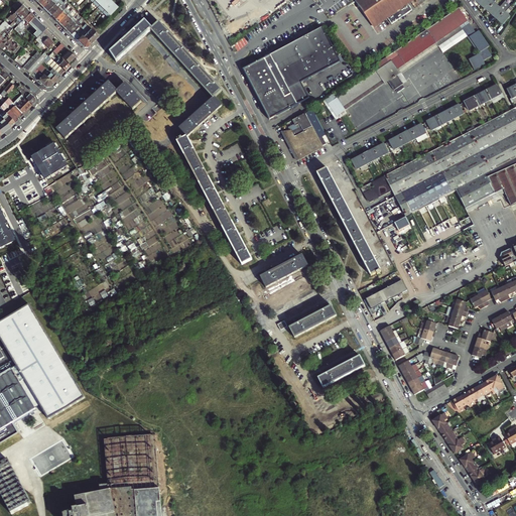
[(51,0),(44,8),(52,16),(62,5),(65,3),(61,0),(51,0)]
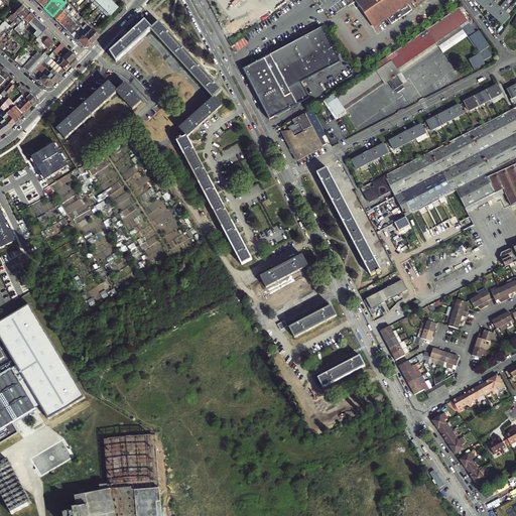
[(106,0),(102,5),(107,10),(113,3),(109,0),(106,0)]
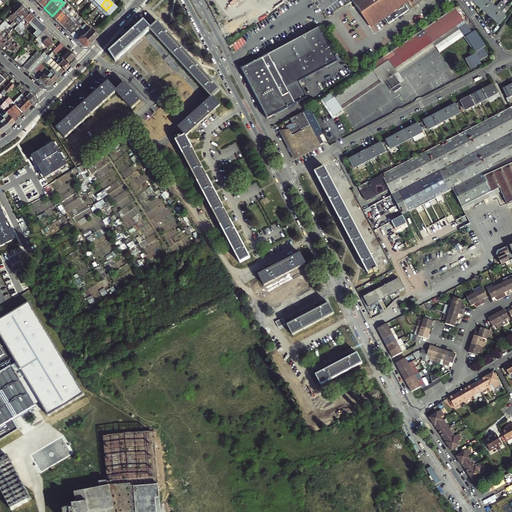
[(352,0),(356,7),(361,3),(371,19),(369,20),(373,26),(411,0),(352,0)]
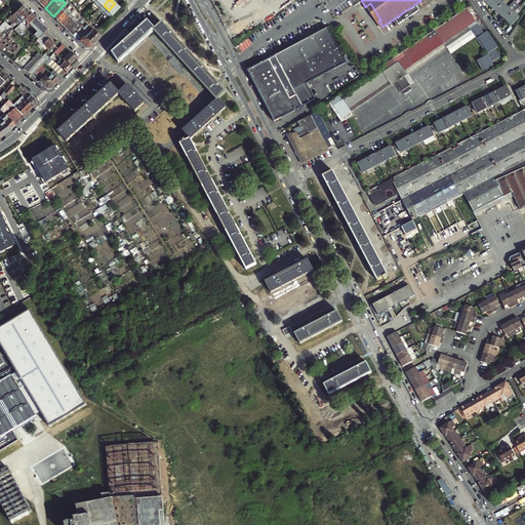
[(496,10),(502,3),(498,0),(495,0),(491,6),(496,10)]
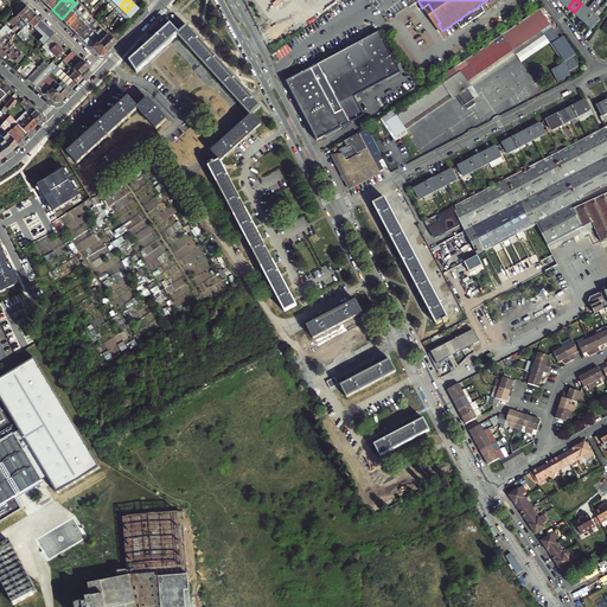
[(17,26),(18,25),(32,11),(23,1),(20,4),(16,7),(20,13),(14,19),(14,18),(11,20),(17,26)]
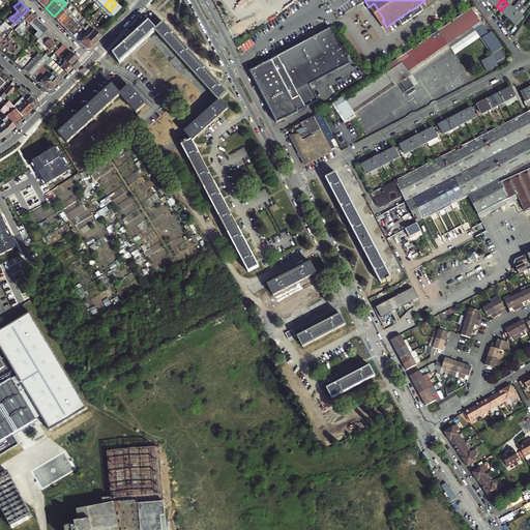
[(66,3),(64,5),(54,17),(58,21),(69,8),(71,7),(66,3)]
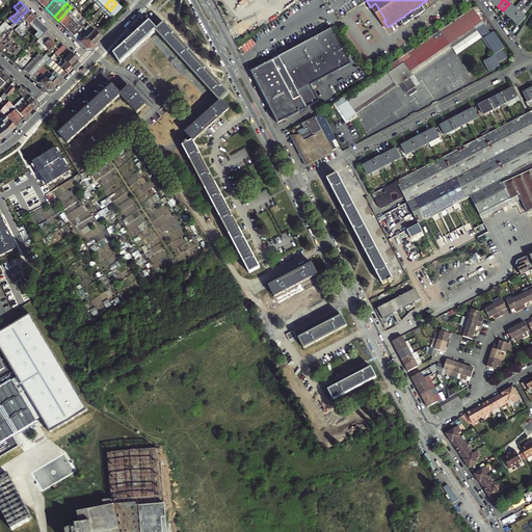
[(110,10),(115,16),(122,8),(116,3),(110,10)]
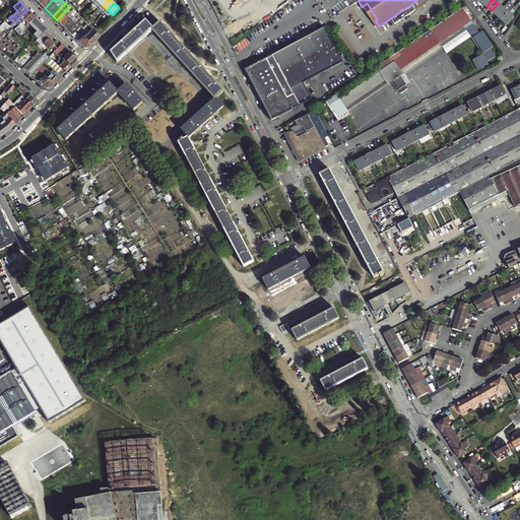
[(367,3),(362,7),(376,28),(379,26),(375,20),(377,19),(367,3)]
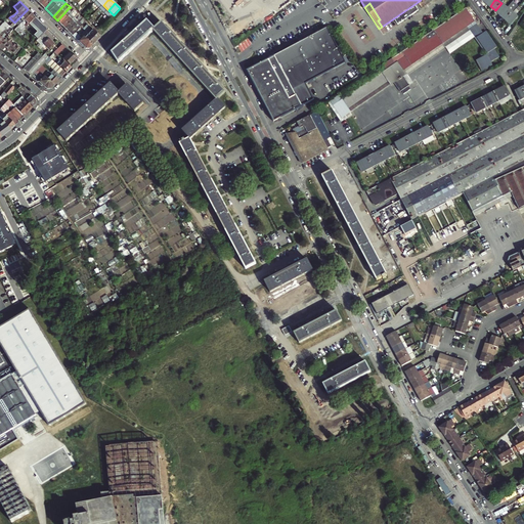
[(507,8),(501,3),(495,10),(500,15),(507,8)]
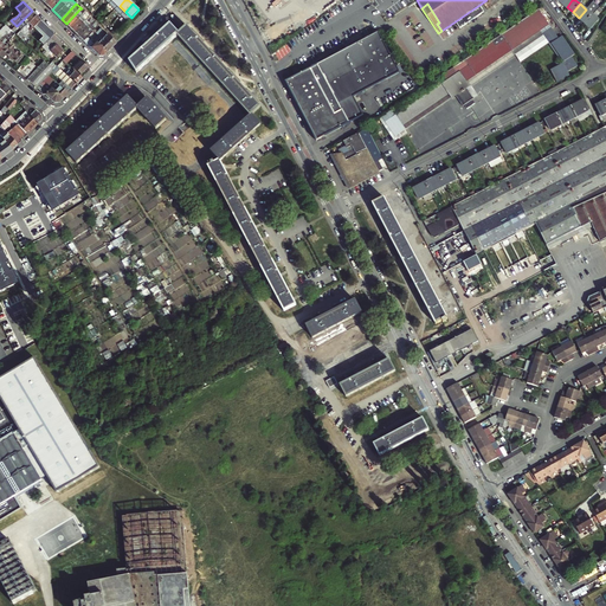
[(71,28),(84,14),(79,10),(66,24),(71,28)]
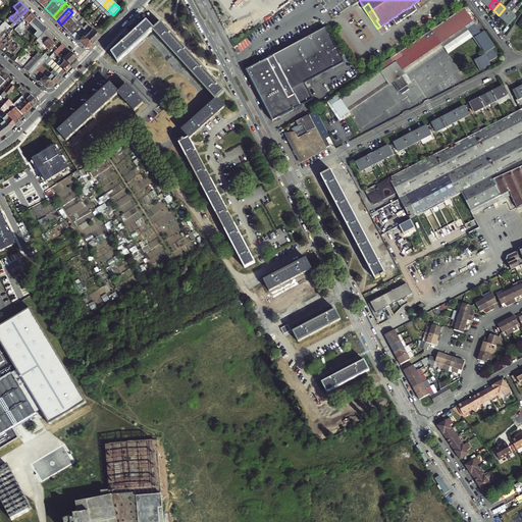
[(342,119),(351,113),(348,108),(387,82),(390,86),(390,85),(395,83),(401,92),(400,92),(400,93),(402,92),(404,95),(411,90),(408,87),(402,76),(405,75),(402,70),(473,21),(473,22),(474,22),(464,8),(393,57),(396,62),(332,106),(342,119)]
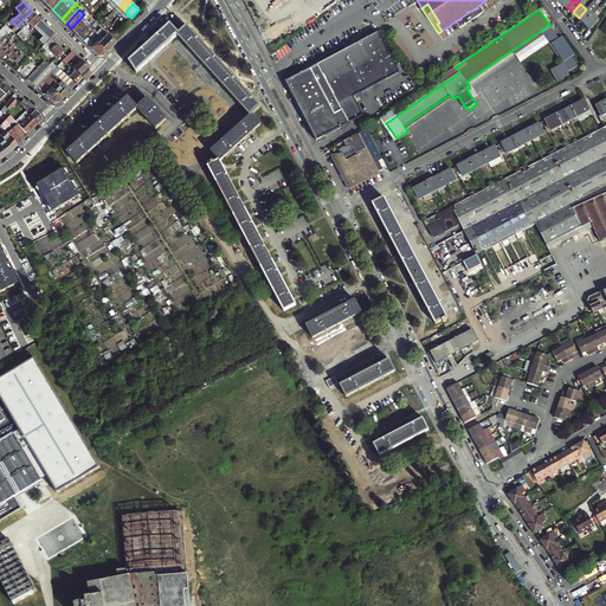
[(593,14),(586,10),(579,18),(585,23),(593,14)]
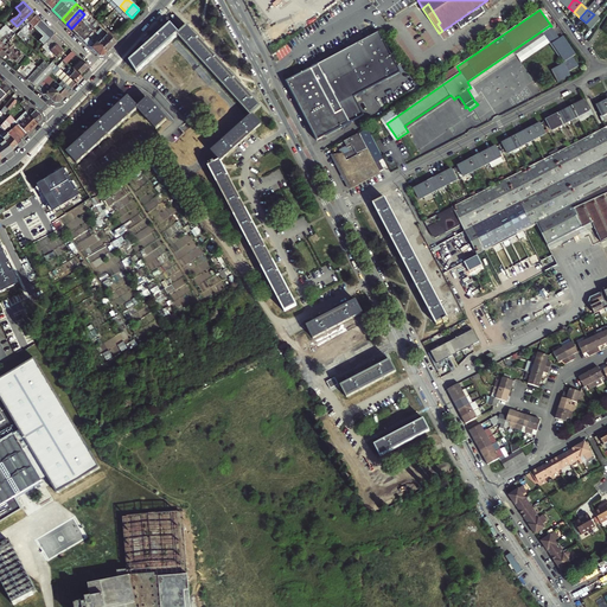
[(21,29),(23,30),(37,16),(32,11),(18,25),(21,29)]
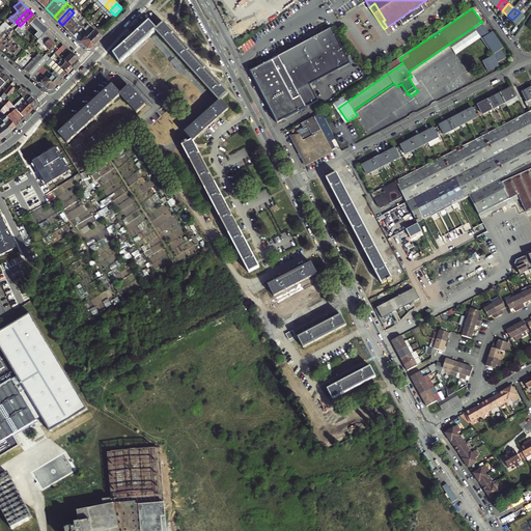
[(65,28),(81,14),(77,9),(74,12),(62,25),(65,28)]
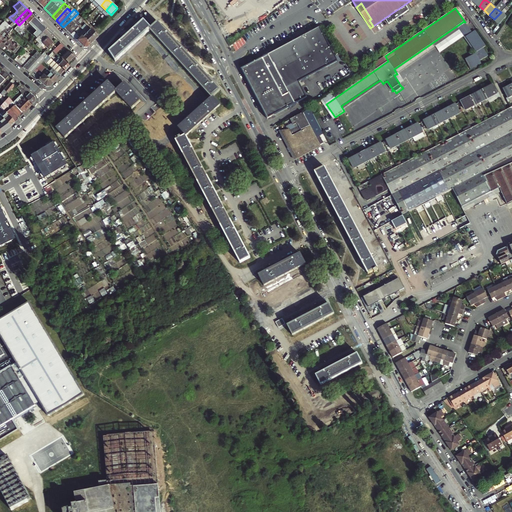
[(506,17),(501,12),(494,19),(499,24),(506,17)]
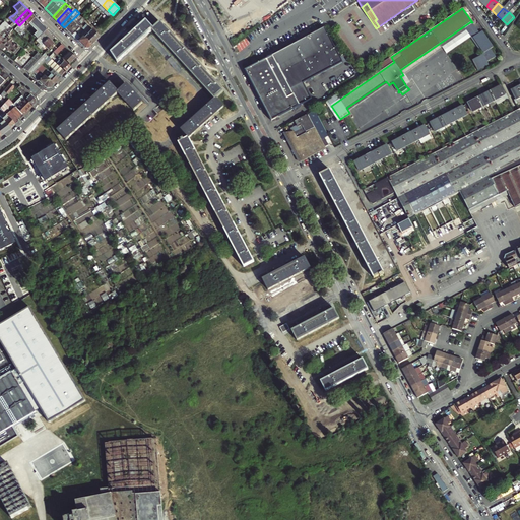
[(16,30),(19,34),(30,23),(34,26),(39,20),(31,13),(19,25),(15,29),(16,30)]
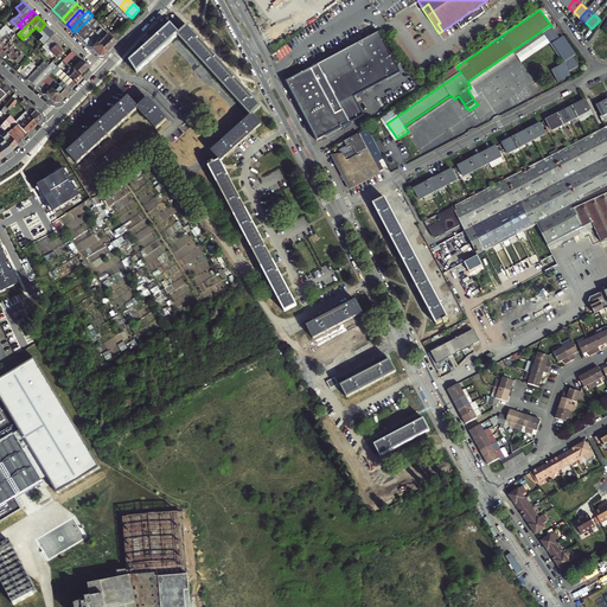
[(96,20),(93,16),(75,32),(80,37),(96,20)]
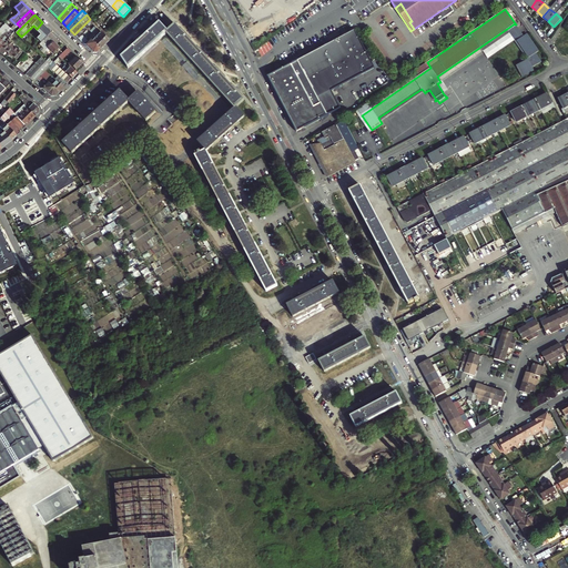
[(94,23),(90,19),(74,34),(80,39),(84,33),(89,29),(92,27),(94,23)]
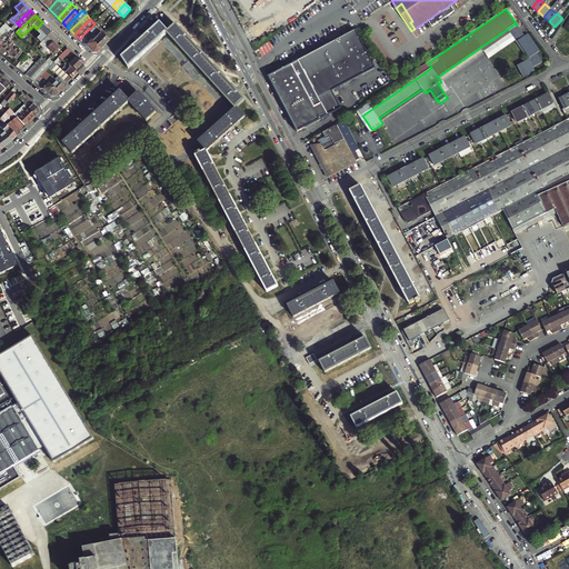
[(2,28),(0,29),(0,39),(7,31),(11,27),(9,25),(7,23),(2,28)]
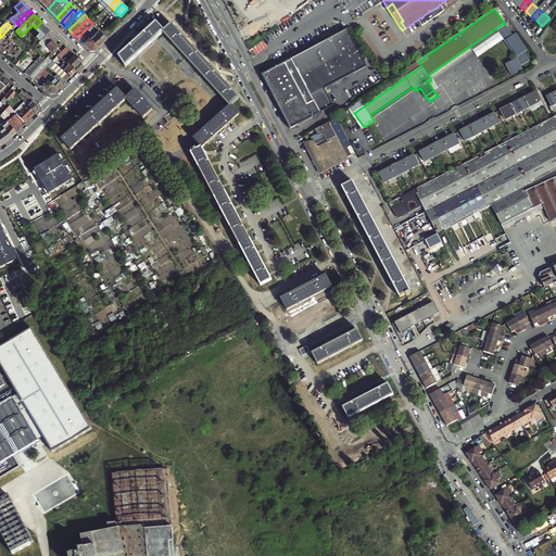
[(156,23),(117,58),(125,66),(164,30),(156,23)]
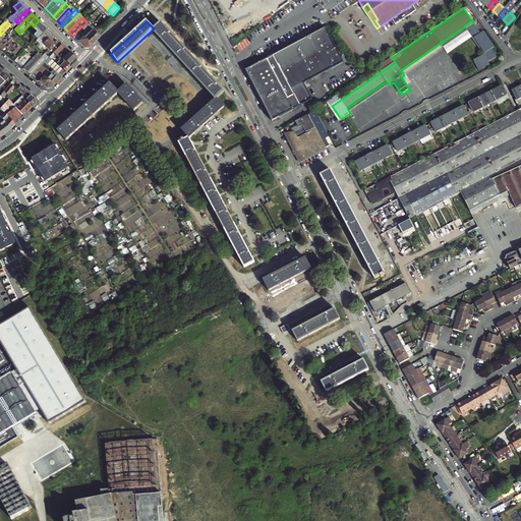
[(412,83),(405,74),(444,48),(448,55),(472,38),(483,54),(476,59),(477,61),(484,56),(485,53),(474,38),(475,36),(474,34),(478,31),(479,33),(480,32),(473,22),(472,22),(472,21),(401,70),(404,75),(401,76),(407,87),(408,85),(409,85),(412,83)]
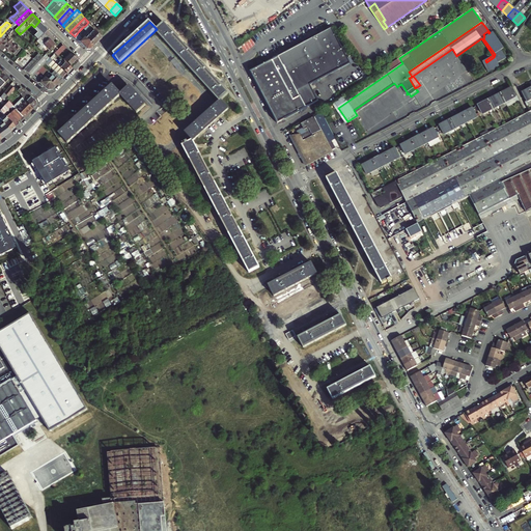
[(164,23),(157,29),(221,100),(227,93),(164,23)]
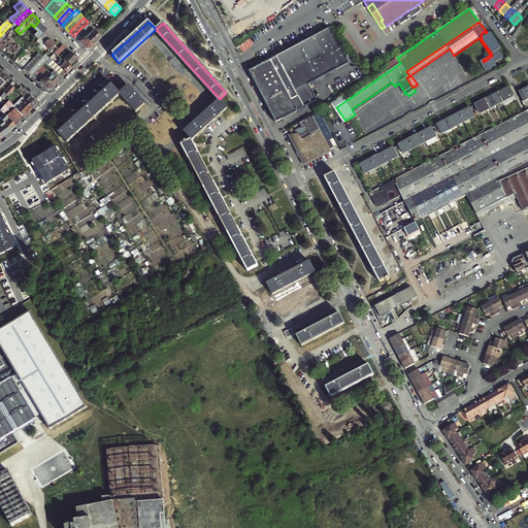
[(87,28),(85,30),(98,42),(102,37),(92,27),(90,29),(89,31),(87,28)]
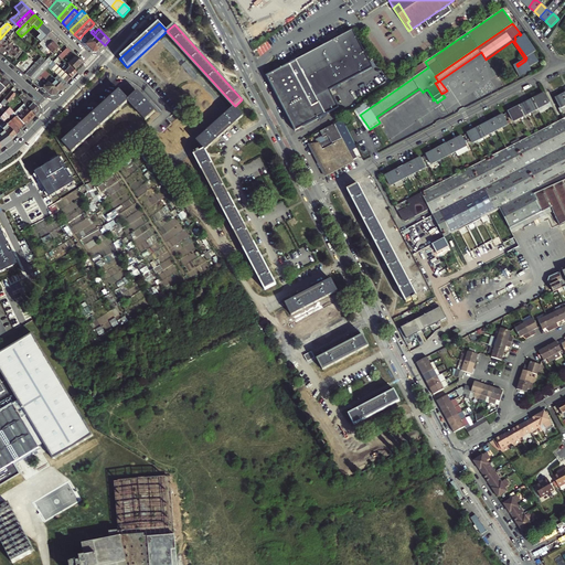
[(0,49),(8,40),(11,35),(7,31),(0,39),(0,49)]
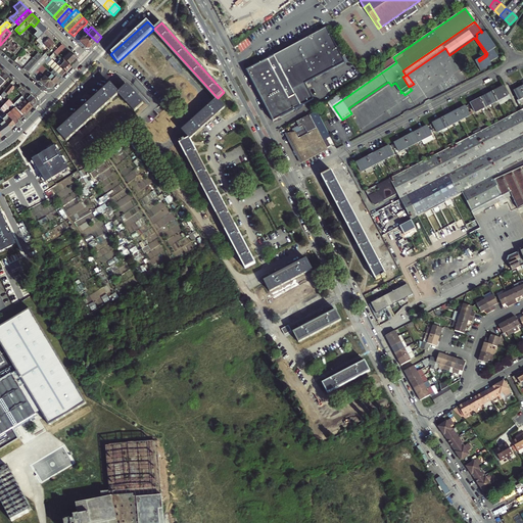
[(84,30),(80,34),(93,46),(97,42),(84,30)]
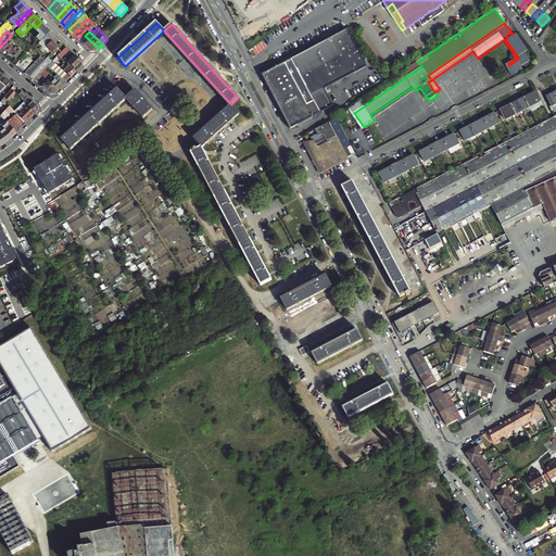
[(366,67),(348,32),(263,75),(291,129),(333,108),(325,89),(366,67)]
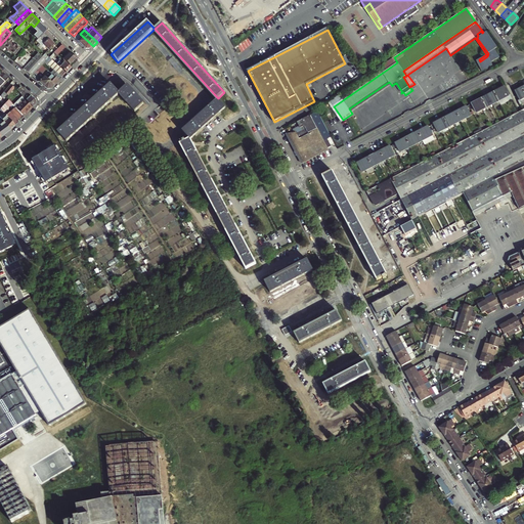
[(93,46),(80,34),(78,31),(74,36),(87,49),(90,49),(93,46)]
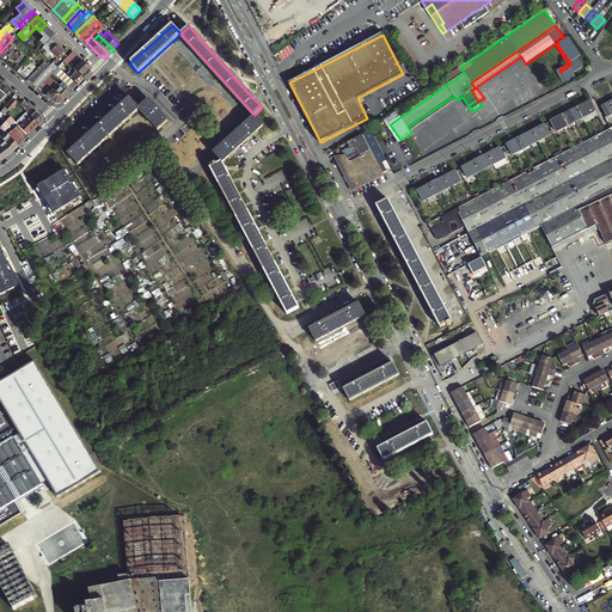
[(569,66),(561,72),(557,74),(564,85),(576,77),(574,73),(583,67),(577,57),(580,55),(567,37),(563,40),(563,38),(562,36),(557,40),(558,42),(557,44),(570,62),(569,66)]
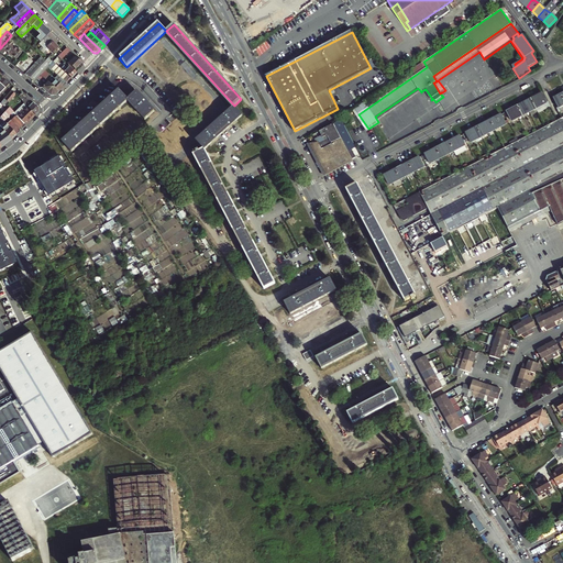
[(41,43),(46,48),(54,41),(48,35),(41,43)]
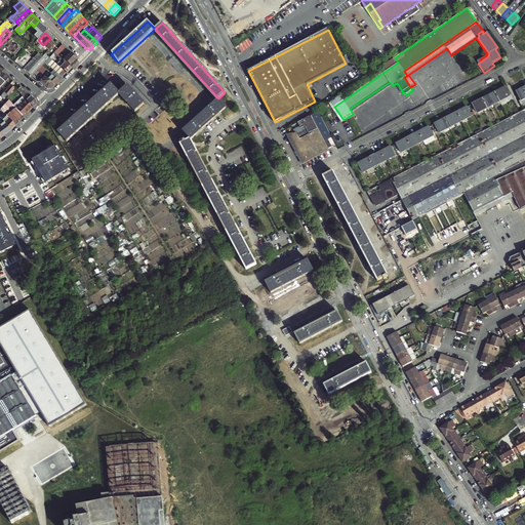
[(17,45),(11,40),(8,37),(7,37),(0,45),(0,47),(6,52),(9,48),(16,54),(23,47),(18,44),(17,45)]
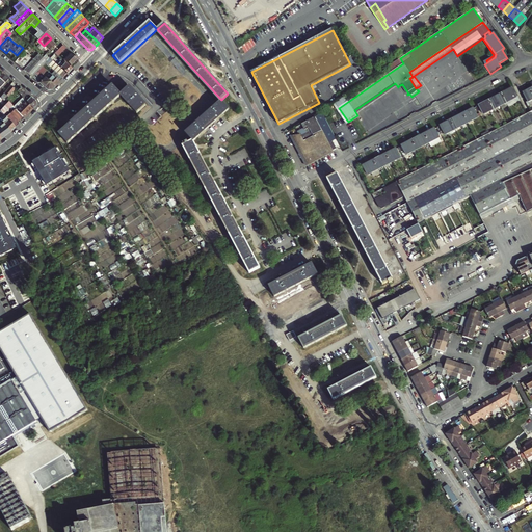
[(48,52),(49,53),(57,45),(51,38),(44,46),(38,52),(40,53),(45,57),(46,56),(43,53),(47,49),(49,51),(48,52)]
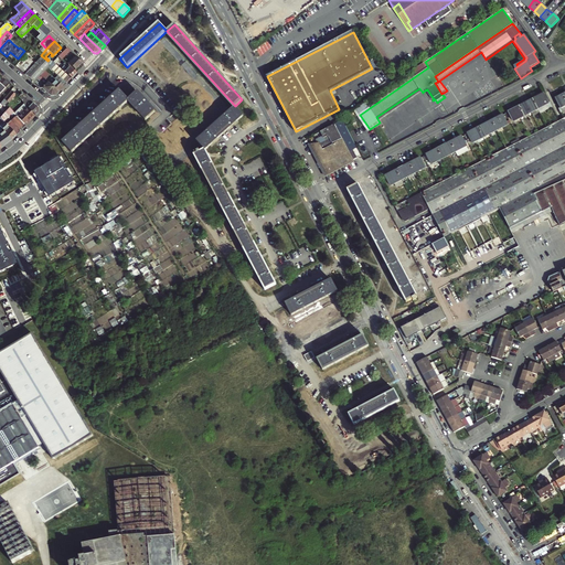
[(68,55),(72,51),(68,48),(60,57),(63,60),(64,61),(68,55)]
